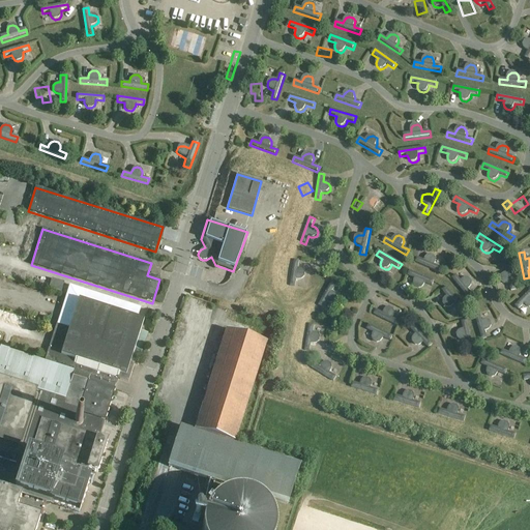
[(436,264),(437,260),(435,257),(431,255),(428,257),(425,259),(424,261),(417,257),(415,263),(440,273),(442,269),(435,266),(436,264)]
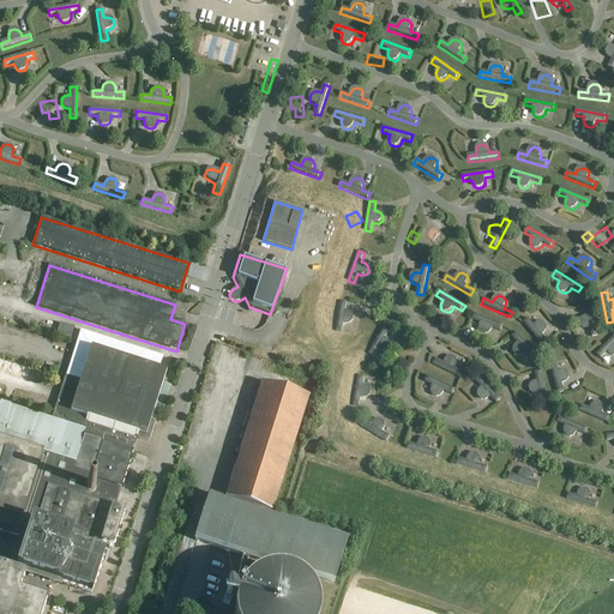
[(350,324),(354,321),(354,317),(351,313),(349,312),(345,312),(348,302),(341,301),(336,332),(342,332),(344,324),(347,324),(350,324)]
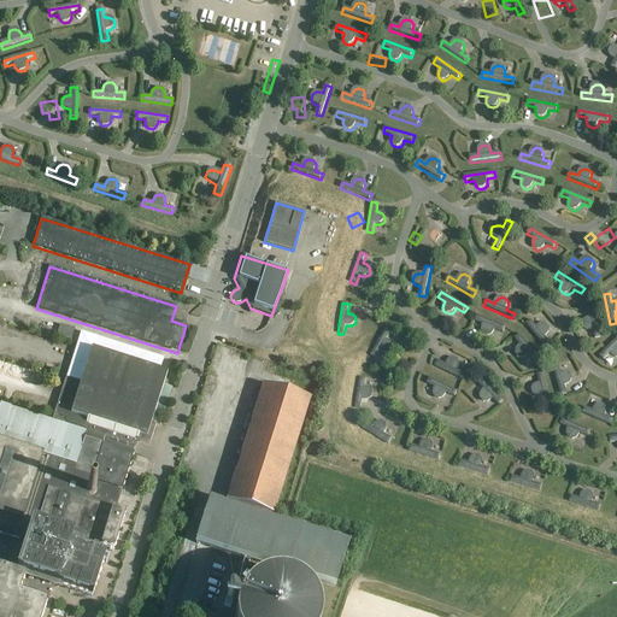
[(601,339),(594,309),(588,310),(591,318),(588,319),(585,321),(582,324),(583,329),(587,331),(591,331),(593,331),(595,340),(601,339)]
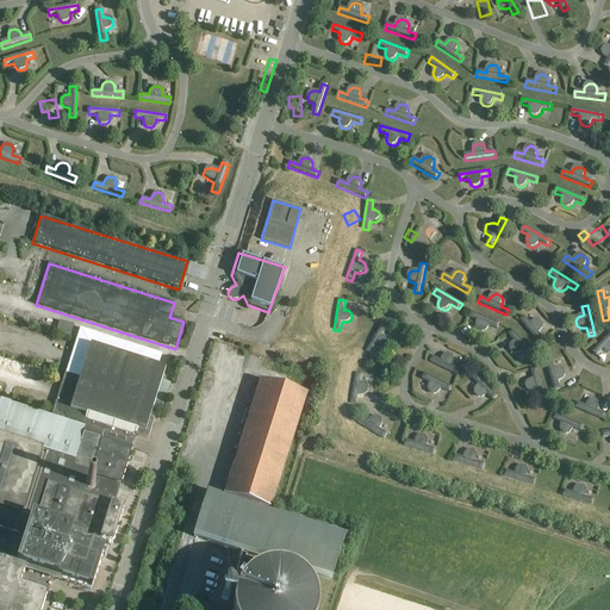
[(498,330),(500,324),(472,312),(470,319),(478,322),(477,324),(477,329),(478,332),(483,334),(486,332),(489,329),(490,327),(498,330)]
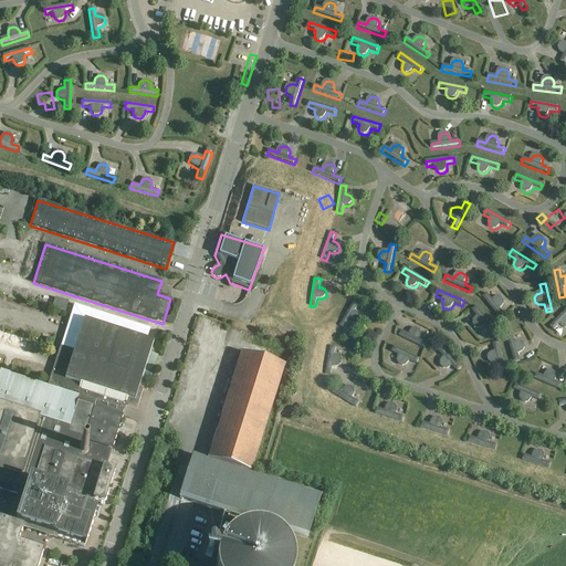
[(493,301),(488,294),(483,299),(501,321),(506,316),(501,310),(503,308),(504,305),(504,301),(502,297),(498,297),(494,299),(493,301)]
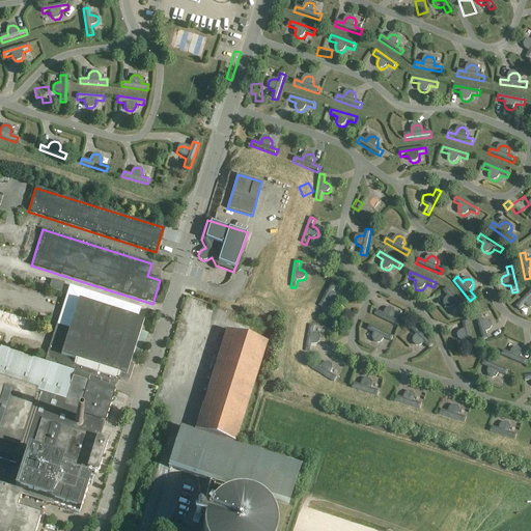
[(52,280),(49,290),(61,295),(64,284),(52,280)]
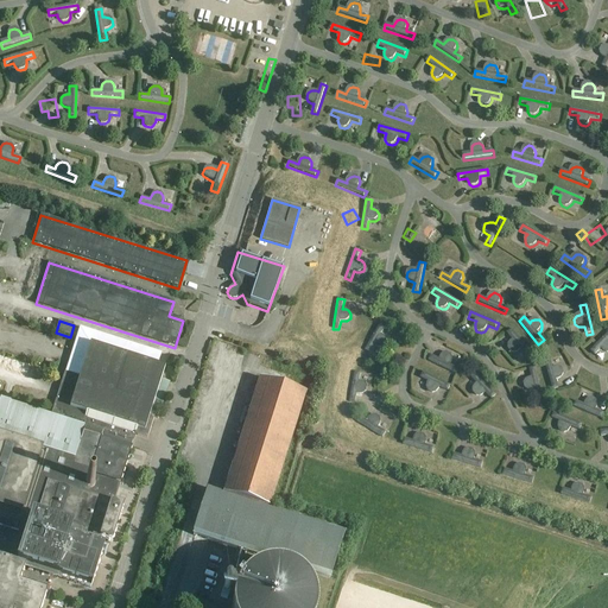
[(385,348),(387,343),(386,340),(385,337),(381,336),(386,328),(381,324),(365,352),(371,355),(375,347),(378,348),(381,349),(385,348)]
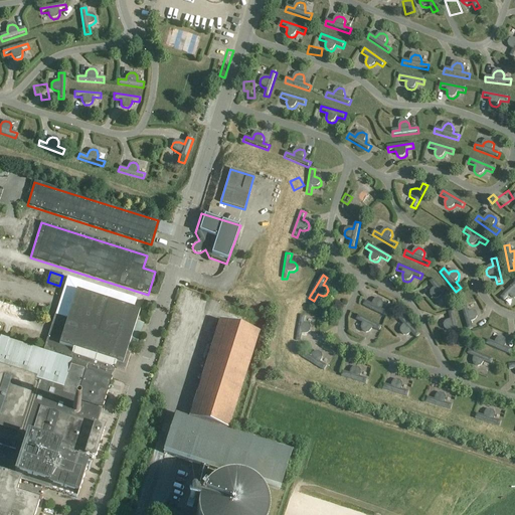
[(451,300),(434,280),(430,283),(435,289),(433,290),(431,293),(431,296),(434,299),(437,300),(440,299),(442,297),(446,303),(451,300)]
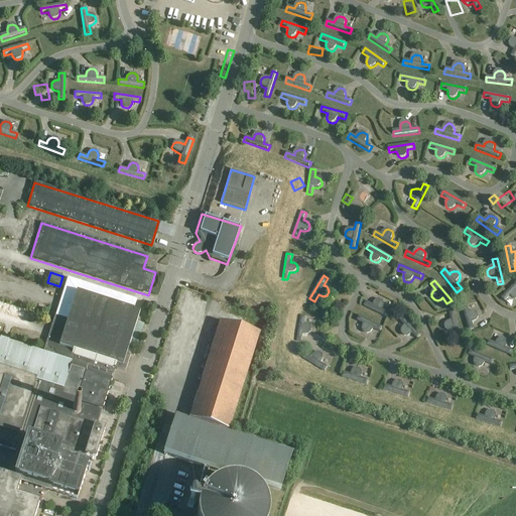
[(515,299),(515,283),(502,298),(506,302),(511,297),(512,298),(515,300),(515,299)]
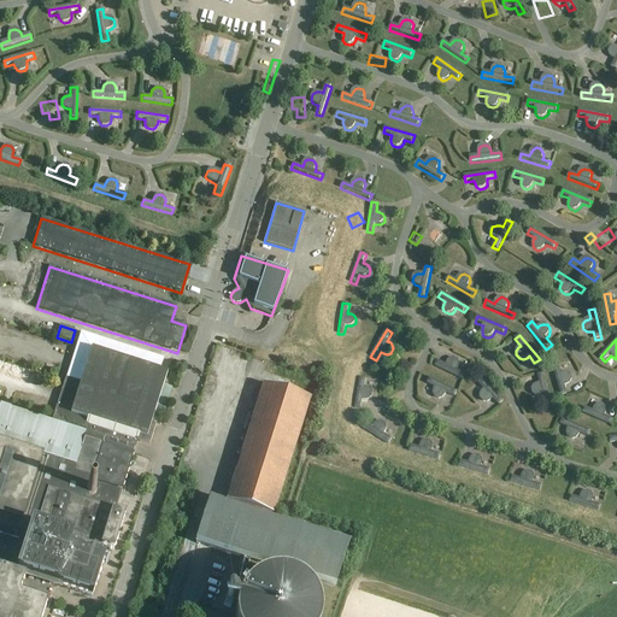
[(129,465),(131,458),(136,440),(150,445),(157,423),(160,424),(172,388),(164,385),(168,372),(92,348),(77,392),(63,388),(53,421),(0,403),(0,616),(40,616),(46,600),(47,601),(53,583),(92,595),(104,557),(103,557),(106,548),(113,551),(124,516),(113,512),(116,505),(121,492),(129,465)]
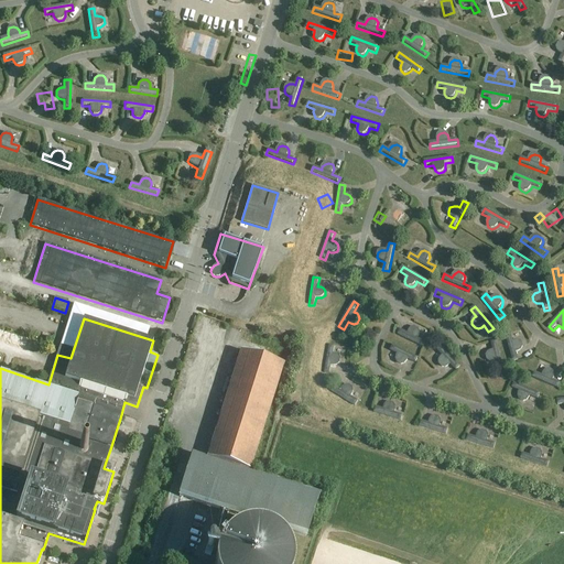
[(420,336),(420,333),(419,329),(414,328),(411,328),(409,332),(408,334),(400,331),(398,336),(423,348),(426,342),(419,339),(420,336)]
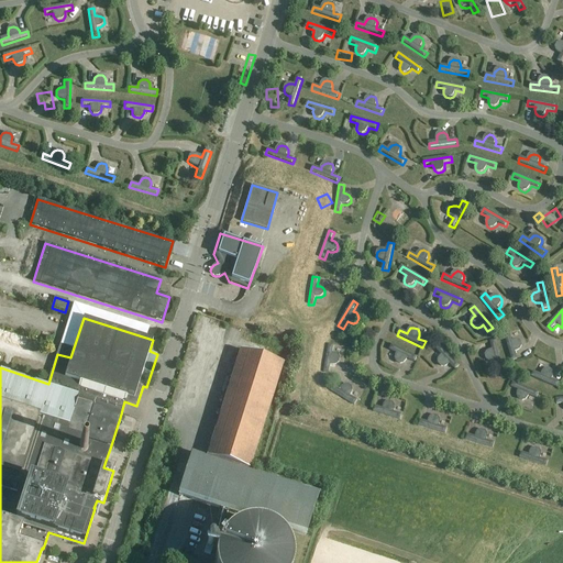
[(512,341),(510,333),(505,335),(512,363),(518,361),(516,353),(518,352),(521,351),(522,348),(521,342),(518,341),(515,341),(512,341)]
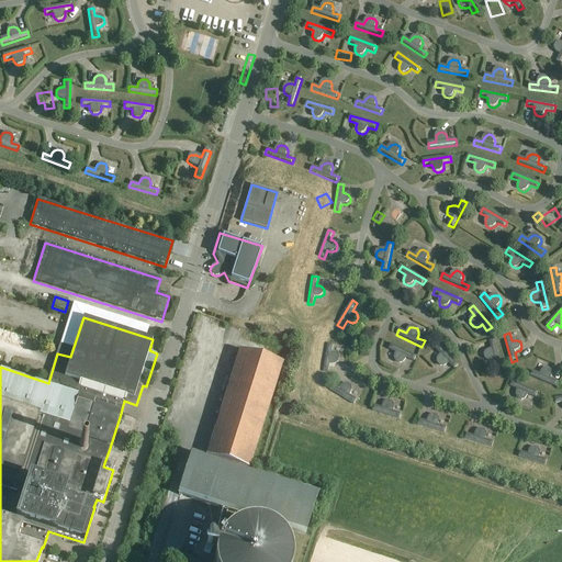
[(502,368),(495,340),(490,343),(492,350),(489,350),(486,352),(484,356),(486,360),(489,362),(492,362),(495,361),(496,370),(502,368)]
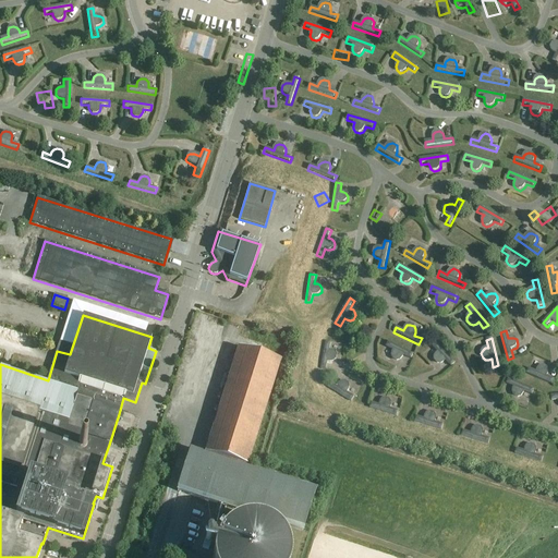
[(334,362),(337,361),(338,355),(336,352),(332,351),(330,351),(331,342),(325,341),(320,370),(327,371),(328,362),(331,363),(334,362)]
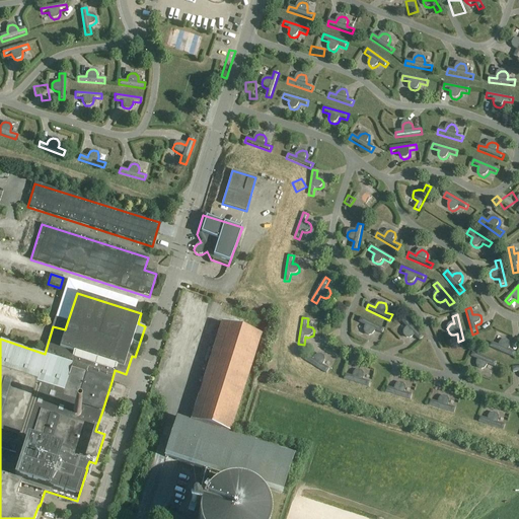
[(383,335),(385,329),(361,318),(359,323),(366,326),(365,328),(365,331),(366,335),(370,337),(373,336),(375,334),(376,331),(383,335)]
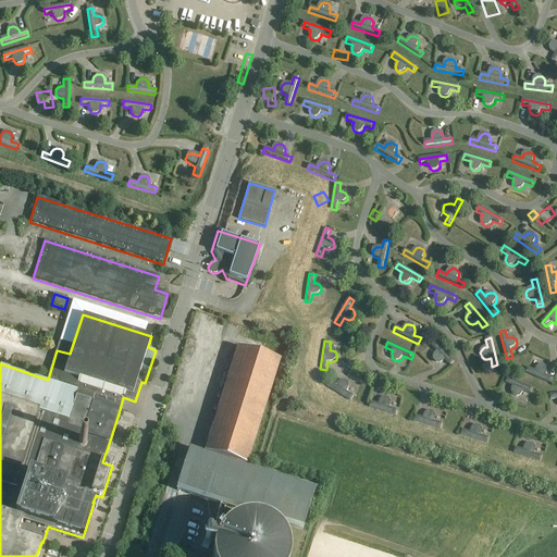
[(455,363),(436,343),(432,346),(437,353),(435,354),(434,357),(434,360),(436,363),(441,364),(443,363),(445,361),(452,367),(455,363)]
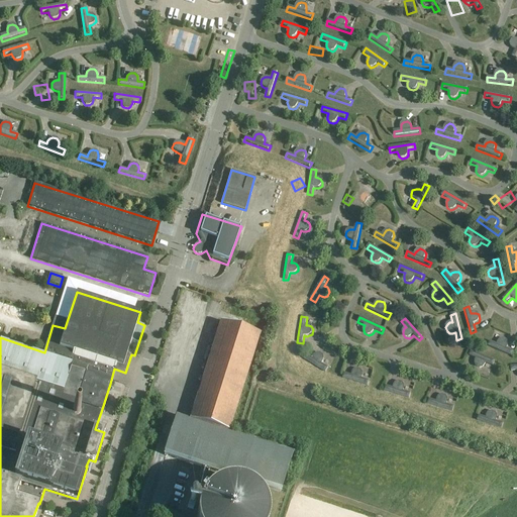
[(428,322),(429,334),(438,332),(437,320),(428,322)]
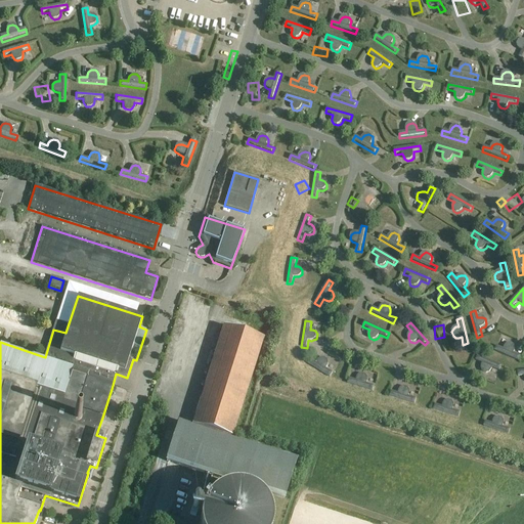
[(231,439),(263,340),(224,328),(192,426),(179,422),(167,461),(284,498),(296,460),(231,439)]
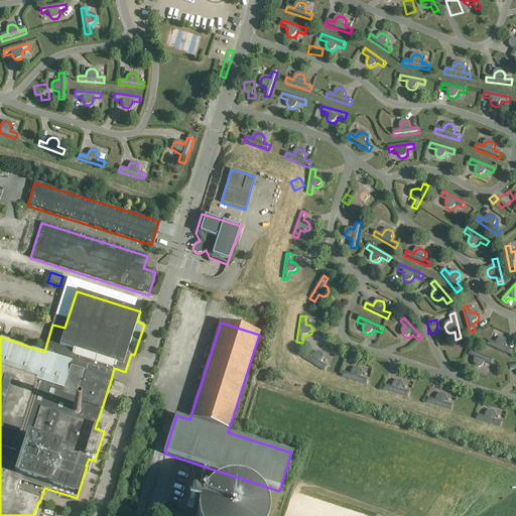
[(507,347),(508,344),(506,340),(503,339),(499,340),(497,342),(496,344),(489,342),(487,347),(511,356),(513,352),(506,349),(507,347)]
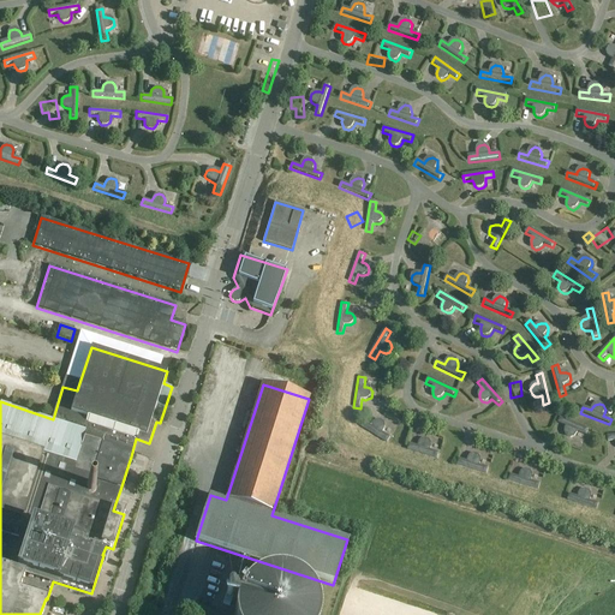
[(586,436),(590,430),(561,418),(559,424),(567,428),(566,430),(565,434),(567,437),(571,440),(575,437),(578,435),(579,433),(586,436)]
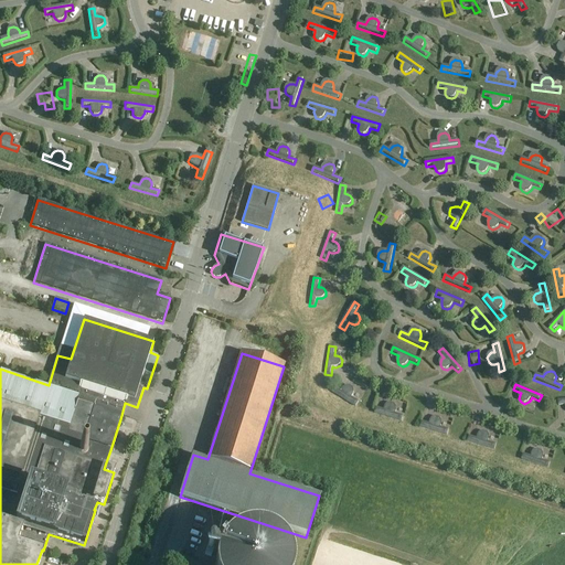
[(354,392),(353,388),(350,386),(345,387),(343,390),(342,392),(336,388),(332,393),(356,407),(359,403),(352,398),(353,395),(354,392)]
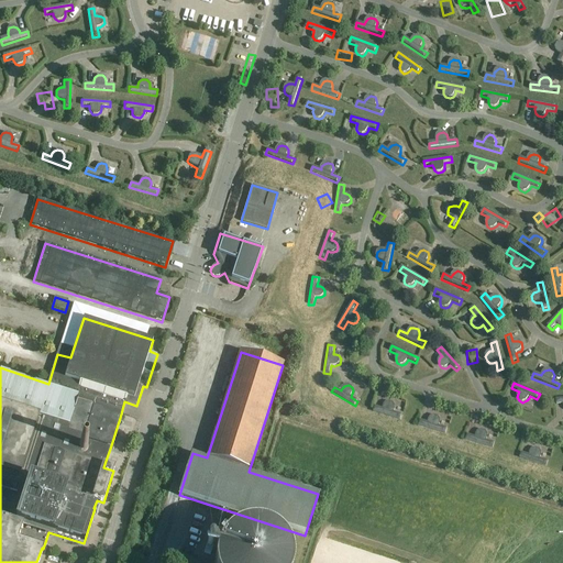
[(395,410),(395,407),(394,404),(389,403),(386,404),(384,407),(384,409),(375,407),(374,412),(401,421),(403,416),(395,412),(395,410)]
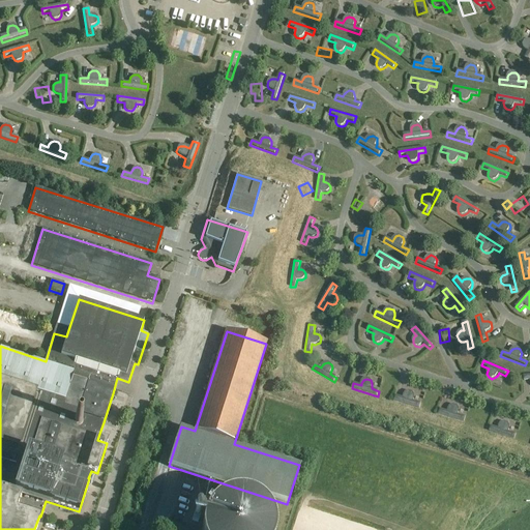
[(414,400),(414,395),(413,393),(409,392),(406,393),(404,395),(403,399),(395,396),(393,402),(419,409),(421,404),(414,402),(414,400)]
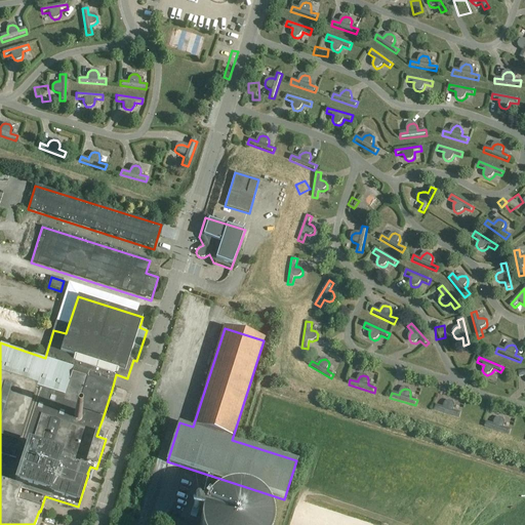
[(454,409),(454,405),(453,403),(449,402),(446,403),(444,406),(443,408),(436,405),(435,411),(459,418),(461,413),(454,411),(454,409)]
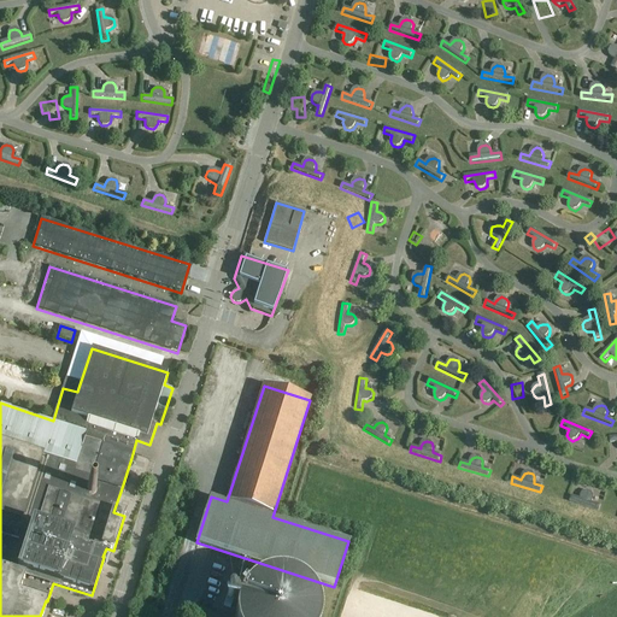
[(593,501),(593,497),(592,493),(587,492),(583,493),(581,497),(580,499),(571,497),(570,503),(599,512),(601,506),(593,503),(593,501)]
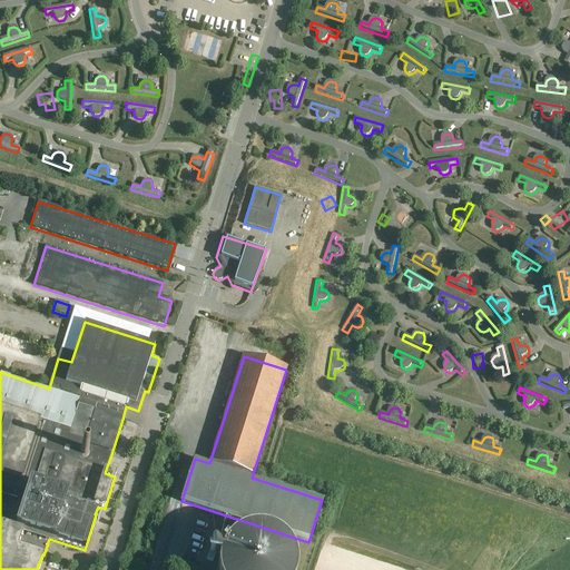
[(294,569),(295,567),(294,561),(292,556),(290,550),(285,546),(282,541),(276,538),(272,534),(266,533),(261,532),(254,531),(248,532),(243,533),(237,536),(233,539),(228,542),(224,547),(220,552),(218,558),(217,563),(216,569),(294,569)]
